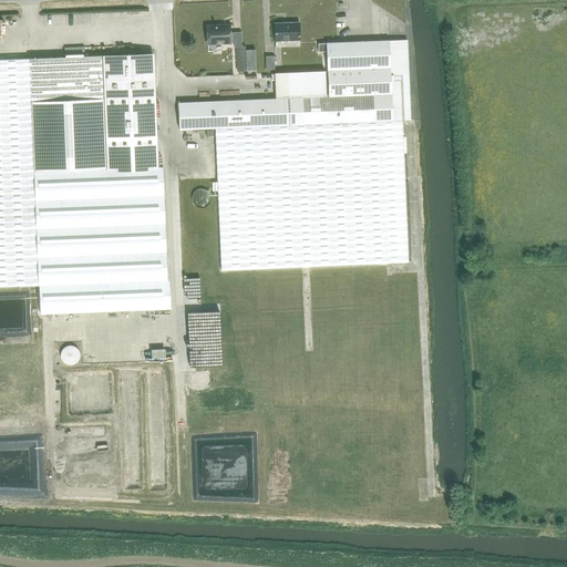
[(275,41),(300,40),(299,22),(275,23),(275,41)]
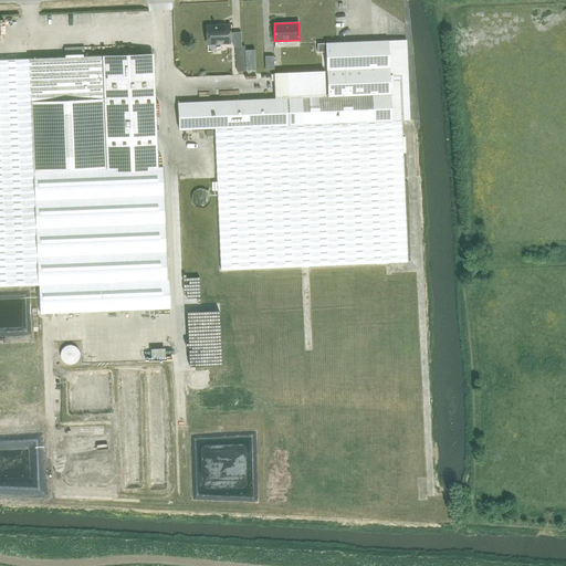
[(229,25),(207,25),(207,44),(230,43),(233,43),(233,46),(236,46),(242,46),(241,31),(233,32),(230,32),(229,25)]
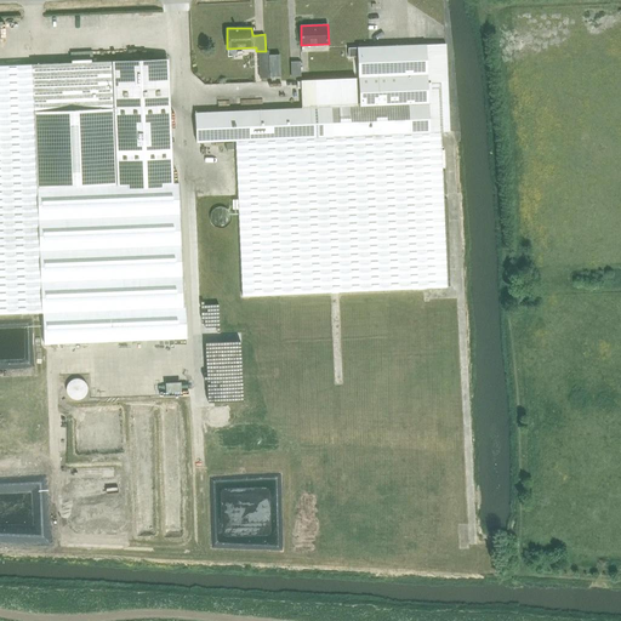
[(302,108),(195,113),(197,142),(235,140),(243,296),(446,288),(440,131),(449,131),(445,44),(348,47),(348,57),(358,57),(358,77),(360,106),(357,106),(355,78),(301,80),(302,108)]
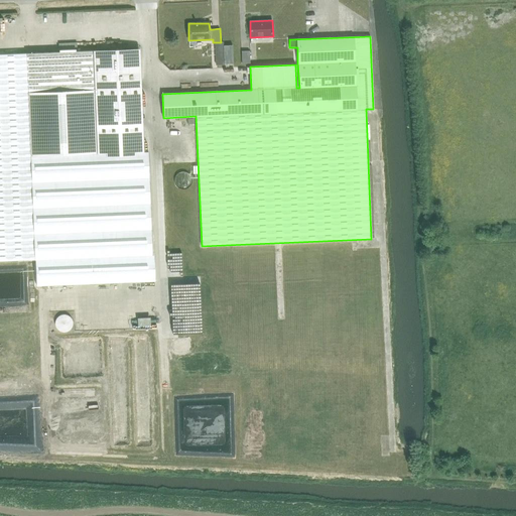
[(224,56),(216,56),(216,66),(224,65),(224,63),(233,63),(233,45),(224,45),(224,56)]
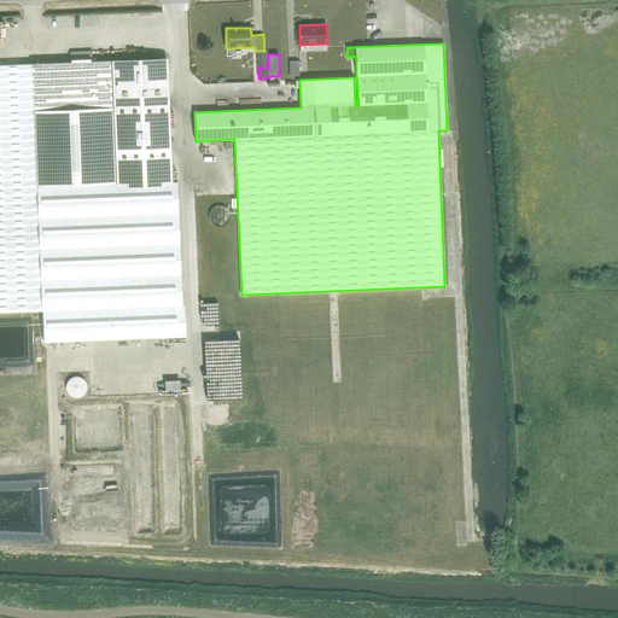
[(167,59),(33,64),(38,185),(178,179),(176,144),(170,144),(167,59)]
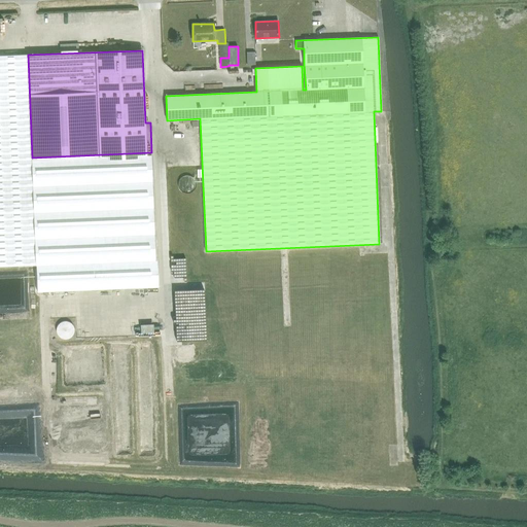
[(247,53),(247,65),(255,65),(255,53),(247,53)]
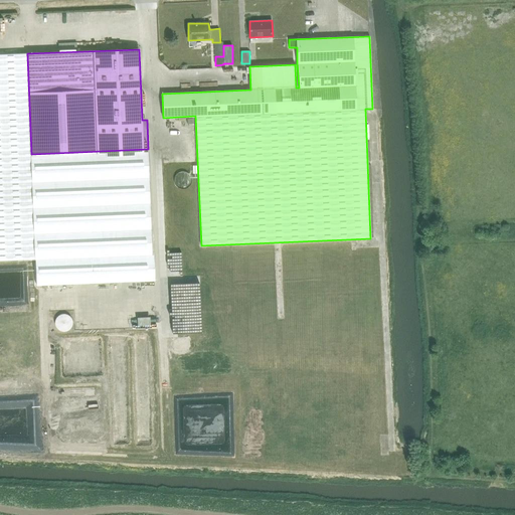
[(0,260),(36,259),(35,253),(31,154),(27,53),(0,54),(0,260)]
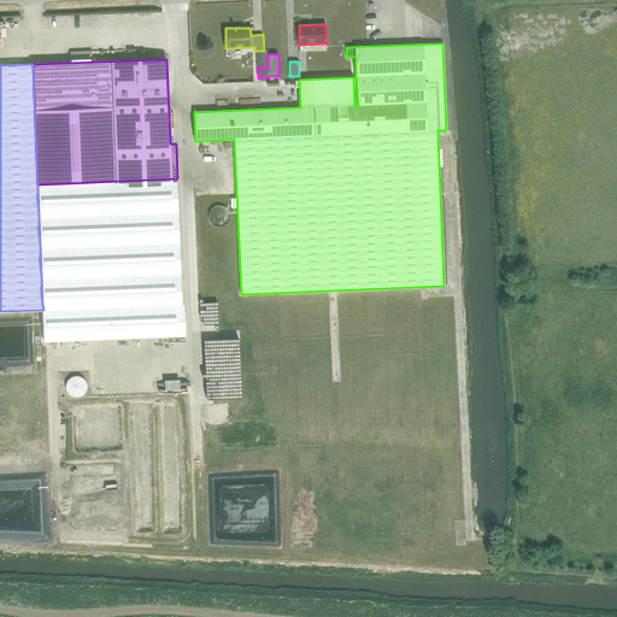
[(177,178),(37,184),(42,304),(43,310),(43,341),(46,341),(52,341),(183,335),(182,299),(177,178)]
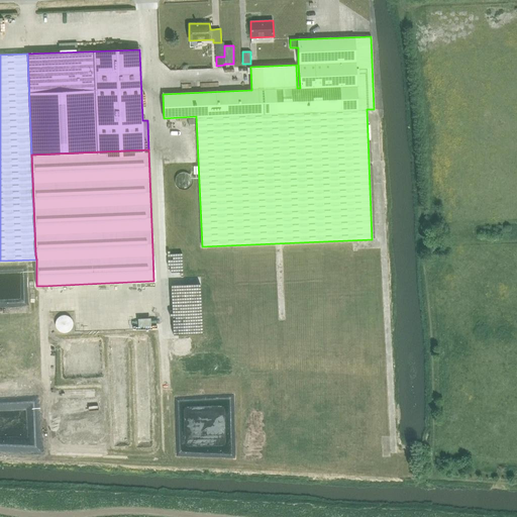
[(194,187),(195,183),(194,181),(194,179),(193,177),(191,175),(188,173),(186,172),(183,172),(181,172),(178,173),(175,175),(173,178),(172,179),(172,183),(172,186),(173,188),(175,191),(177,193),(179,194),(181,195),(184,195),(188,194),(191,191),(193,189),(194,187)]
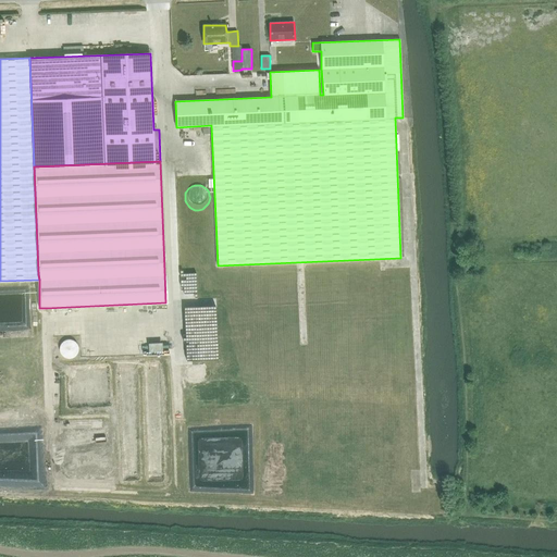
[(0,331),(23,331),(22,316),(0,316),(0,331)]
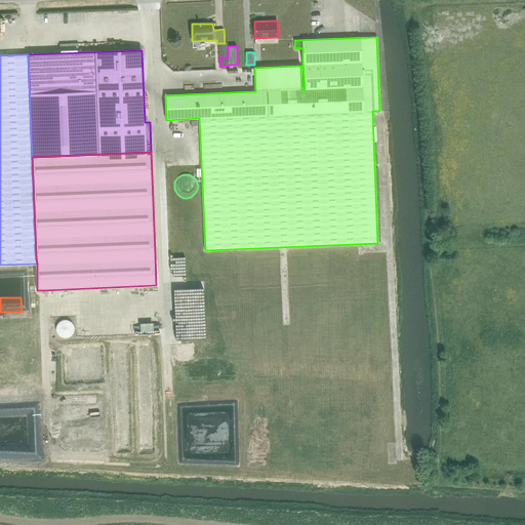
[(67,338),(76,328),(65,318),(55,328),(67,338)]
